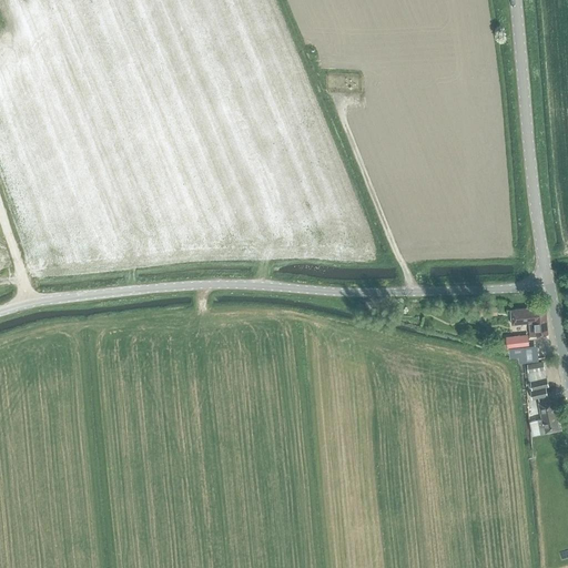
[(530,336),(548,335),(545,306),(528,307),(510,310),(511,324),(529,323),(530,336)]
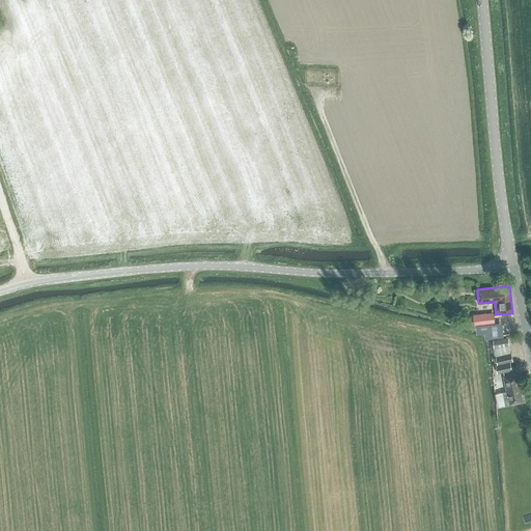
[(501,336),(500,323),(494,323),(493,312),(471,313),(471,325),(486,325),(487,337),(501,336)]
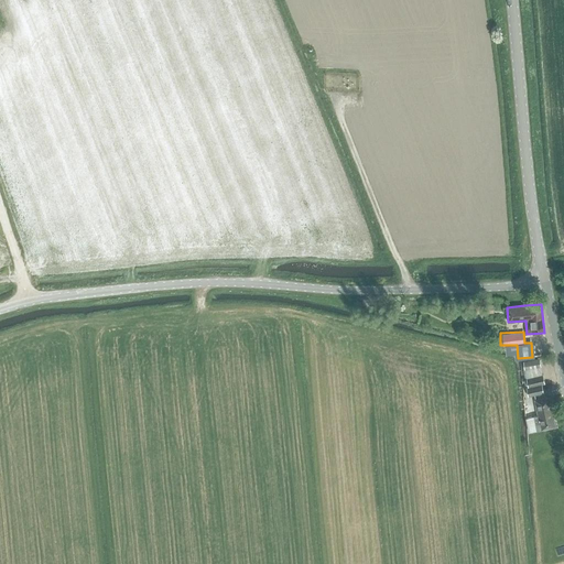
[(541,367),(539,358),(523,361),(524,369),(541,367)]
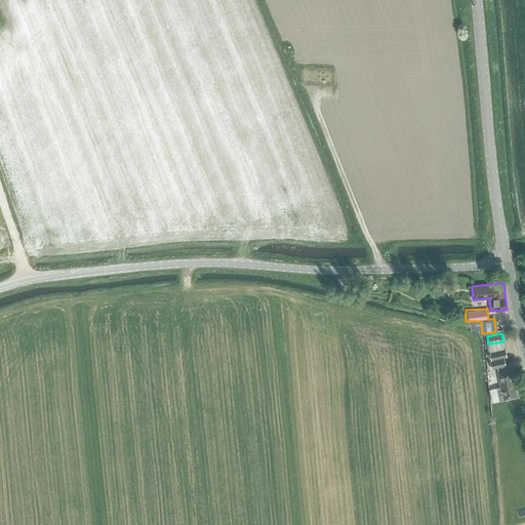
[(507,357),(506,349),(489,352),(491,361),(490,361),(491,369),(507,366),(505,358),(507,357)]
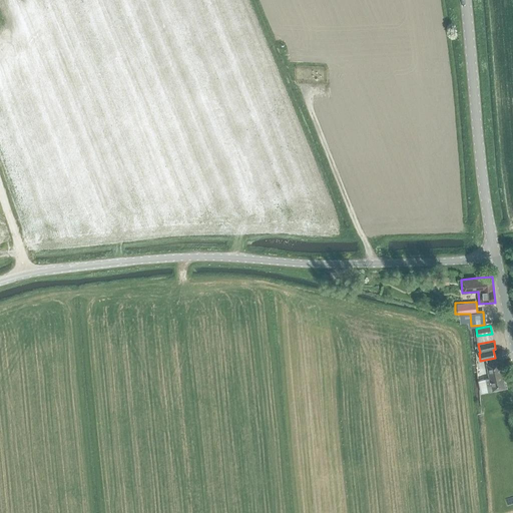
[(501,361),(487,364),(490,378),(486,379),(489,392),(493,391),(506,388),(503,376),(504,376),(501,361)]
